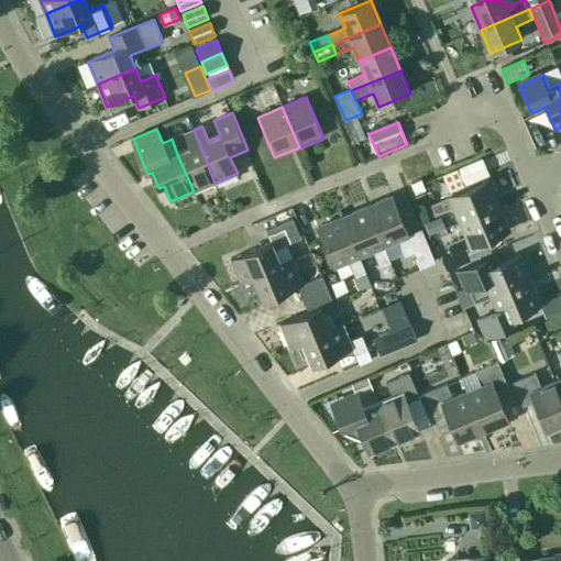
[(215,183),(194,130),(185,134),(190,149),(177,154),(194,191),(215,183)]
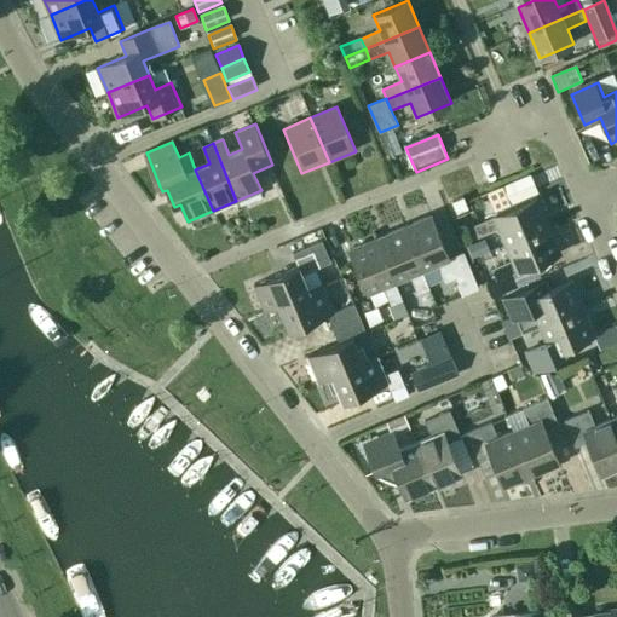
[(463,199),(453,203),(457,214),(468,209),(463,199)]
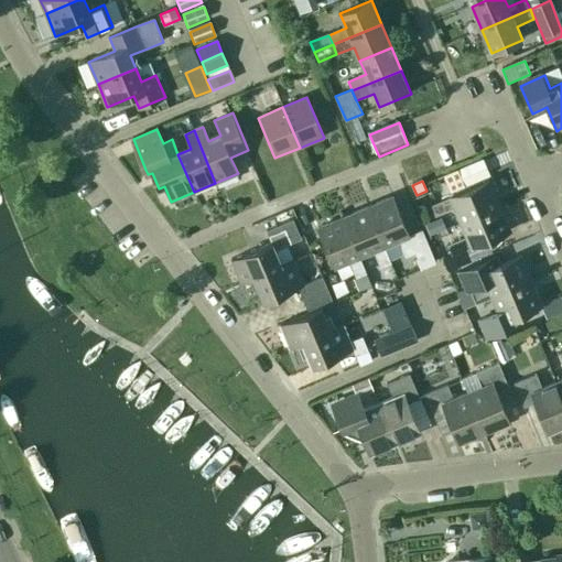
[(455,208),(462,223),(500,207),(489,182),(451,197),(445,186),(432,192),(436,204),(432,206),(436,216),(455,208)]
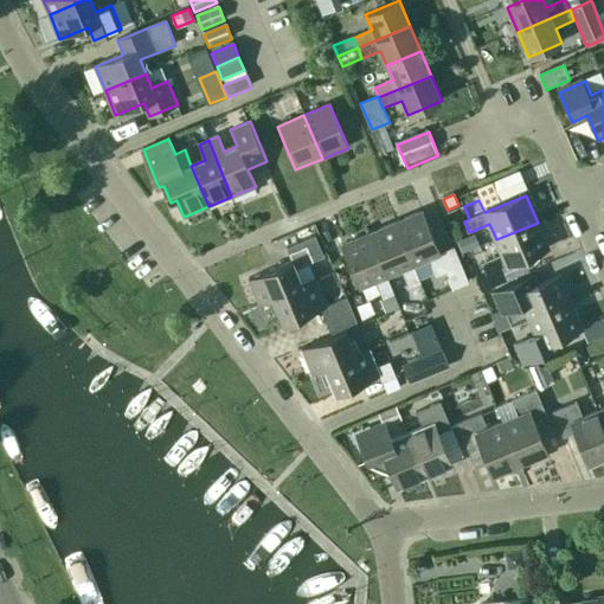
[(423,212),(396,224),(413,265),(429,259),(436,277),(447,272),(454,289),(469,283),(454,248),(439,254),(423,212)]
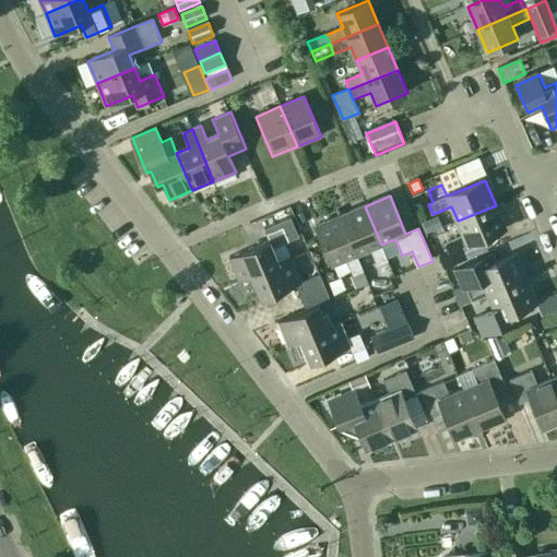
[(496,205),(458,221),(464,235),(445,244),(449,253),(459,249),(467,246),(484,239),(506,229),(496,205)]
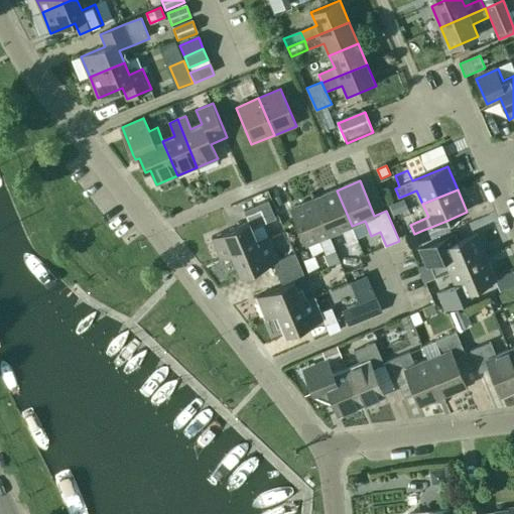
[(337,190),(314,200),(329,235),(343,230),(349,245),(358,241),(352,226),(337,190)]
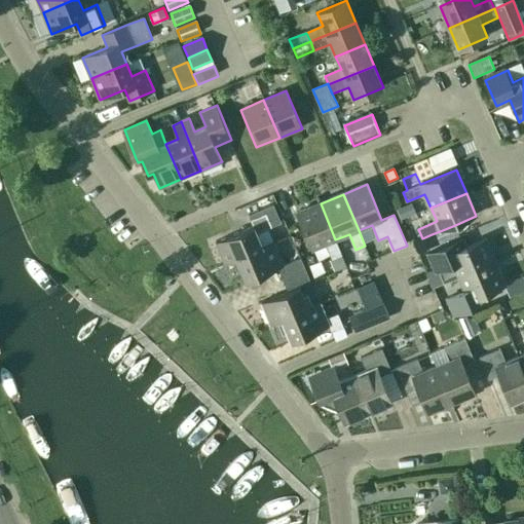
[(342,255),(335,239),(321,203),(297,214),(312,250),(326,244),(332,259),(342,255)]
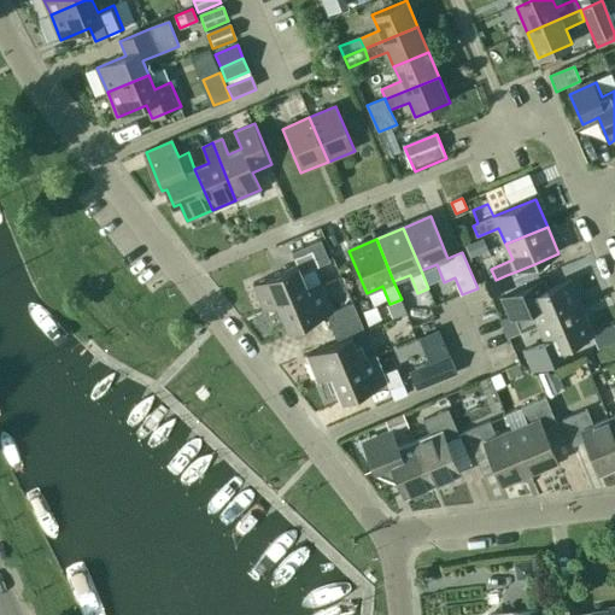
[(320,267),(331,262),(321,241),(292,253),(294,259),(312,251),(320,267)]
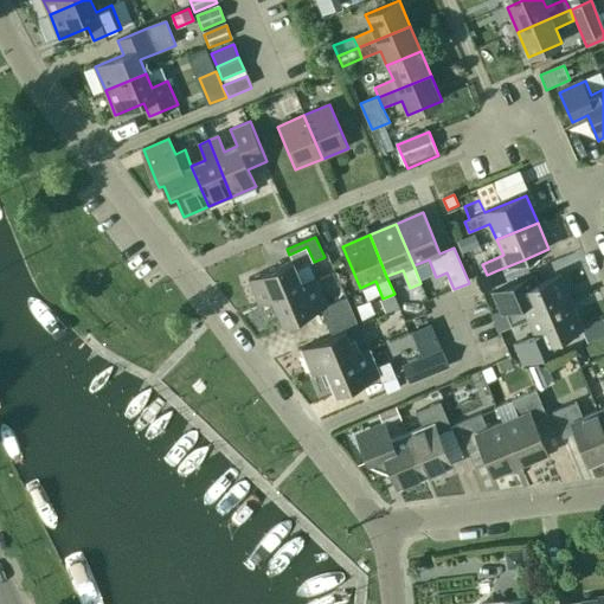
[(259,306),(272,300),(303,287),(303,286),(296,269),(314,262),(307,246),(289,255),(293,261),(249,280),(259,306)]
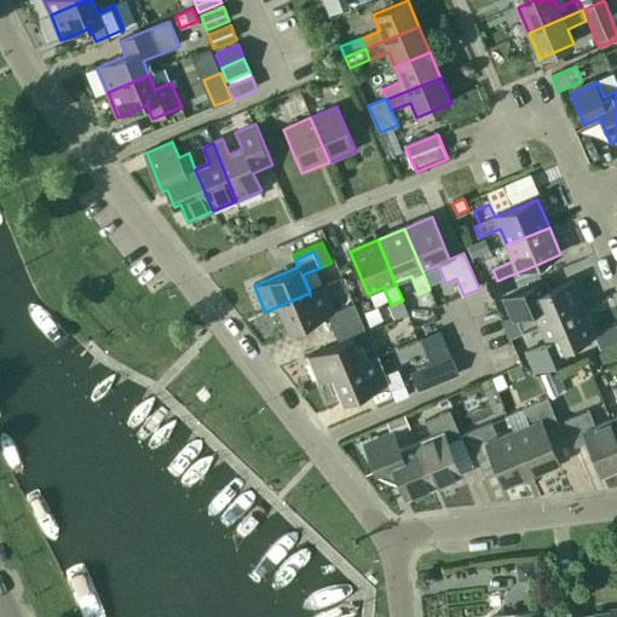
[(508,276),(489,284),(495,298),(542,278),(536,265),(518,272),(508,276)]
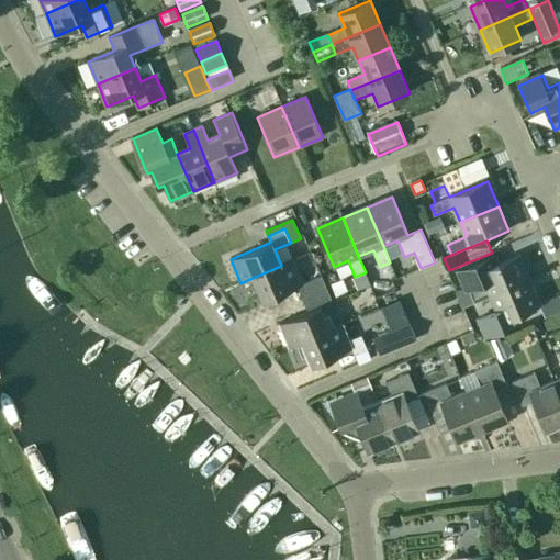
[(485,282),(492,297),(529,280),(519,256),(499,264),(494,254),(457,269),(462,280),(466,290),(485,282)]
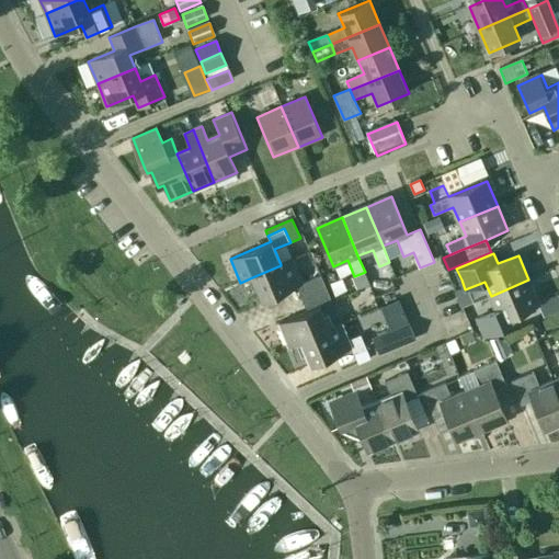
[(297,286),(303,298),(327,288),(321,275),(303,283),(293,260),(281,264),(281,265),(252,277),(262,300),(297,286)]
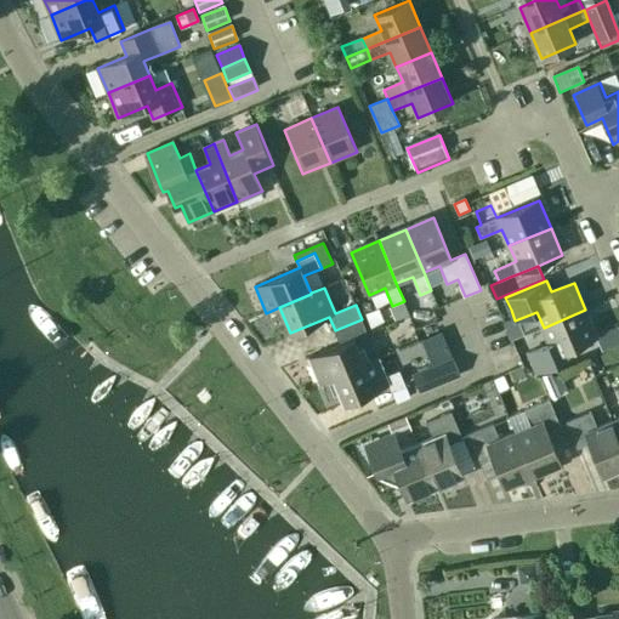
[(404,304),(391,308),(397,321),(409,316),(404,304)]
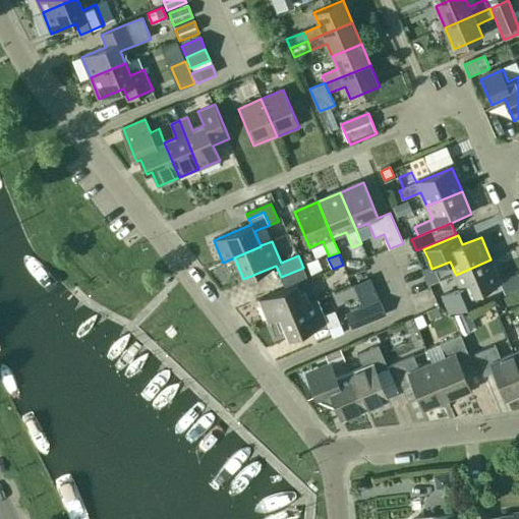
[(501,283),(491,260),(456,275),(461,288),(444,296),(450,310),(452,312),(484,298),(481,291),(501,283)]
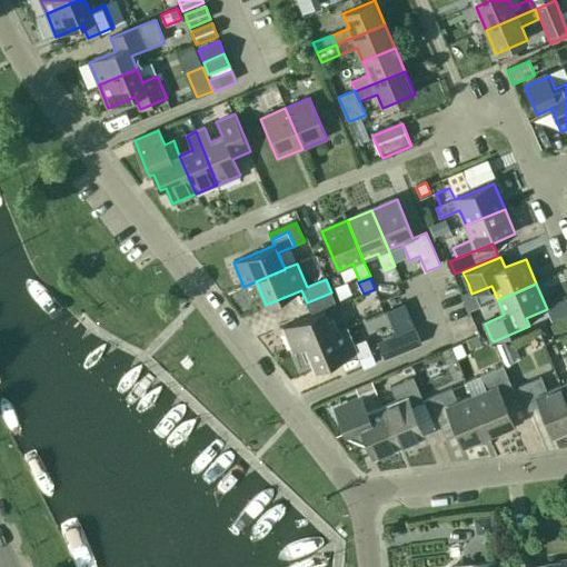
[(331,292),(307,302),(311,316),(284,328),(294,352),(306,347),(306,346),(335,335),(334,334),(325,310),(337,306),(331,292)]
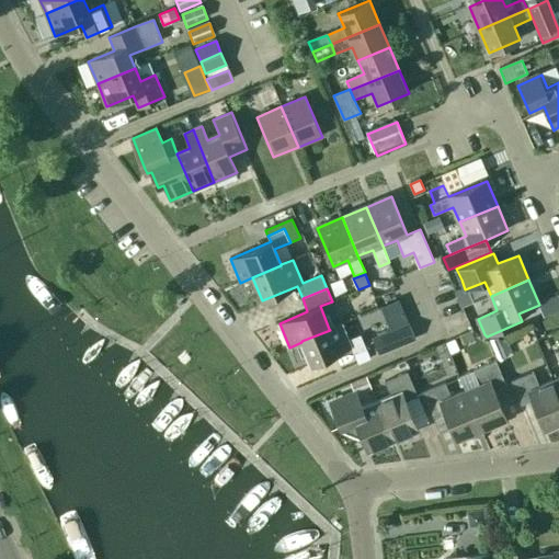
[(350,294),(332,300),(339,318),(357,310),(350,294)]
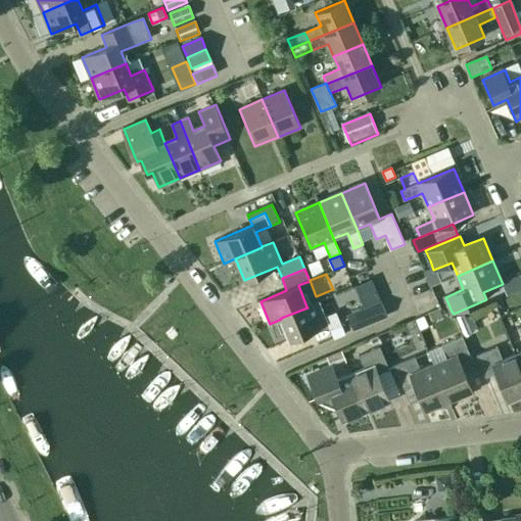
[(332,296),(336,310),(364,300),(360,288),(332,296)]
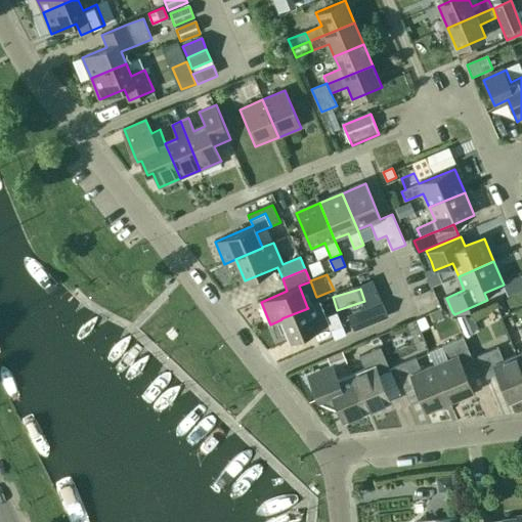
[(318,302),(307,307),(308,308),(281,318),(281,319),(291,341),(328,325),(331,331),(342,327),(337,313),(325,317),(318,302)]
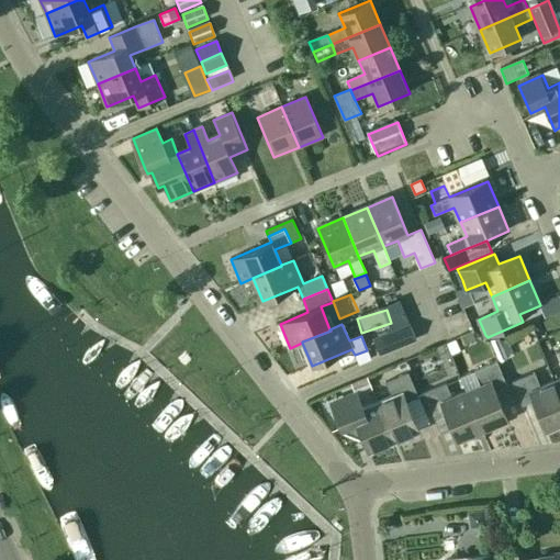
[(416,340),(411,327),(379,340),(384,354),(416,340)]
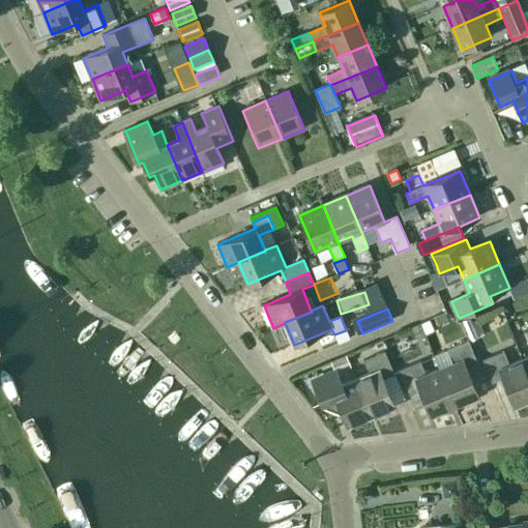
[(478,338),(470,318),(463,321),(471,341),(478,338)]
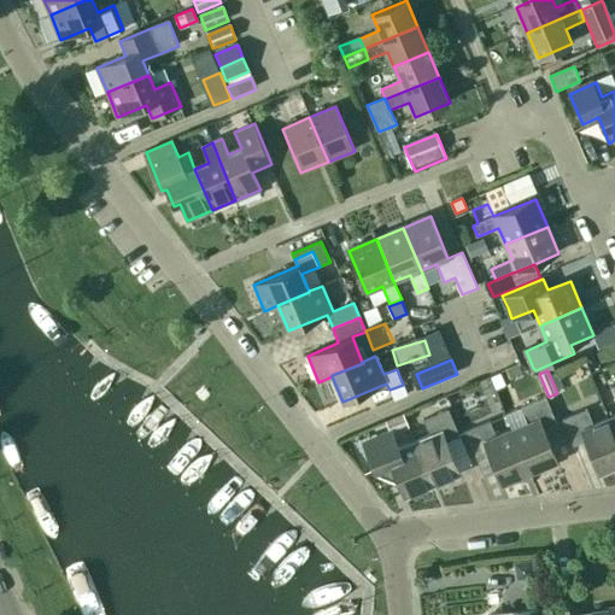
[(450,406),(446,397),(432,403),(435,411),(450,406)]
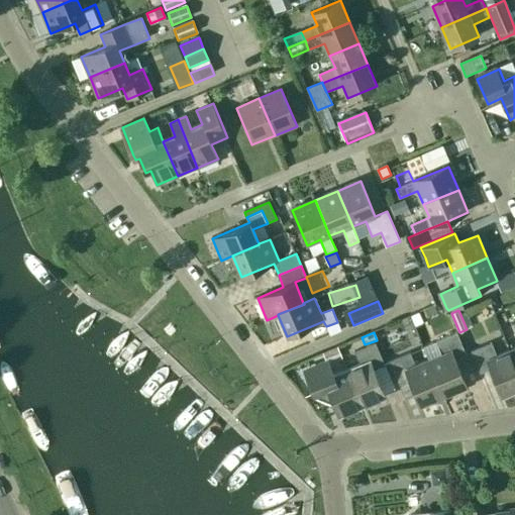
[(442,355),(429,362),(443,397),(467,387),(455,359),(467,355),(457,333),(436,342),(442,355)]
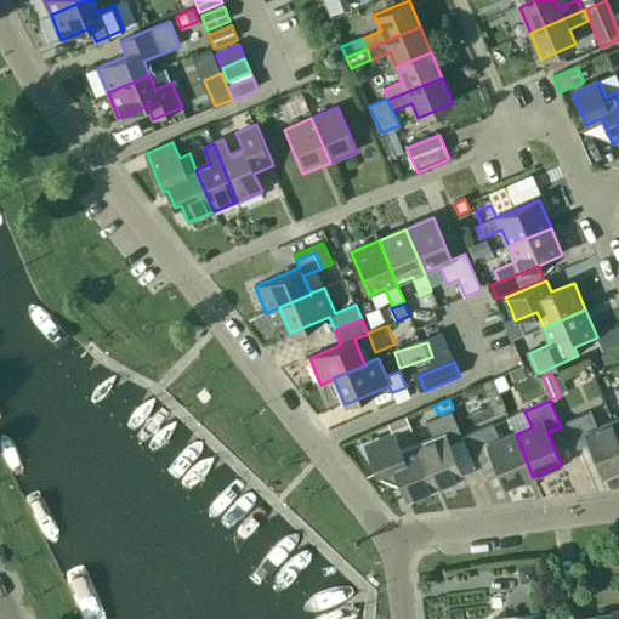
[(418,447),(436,489),(464,477),(449,444),(463,439),(452,413),(426,424),(433,439),(418,447)]
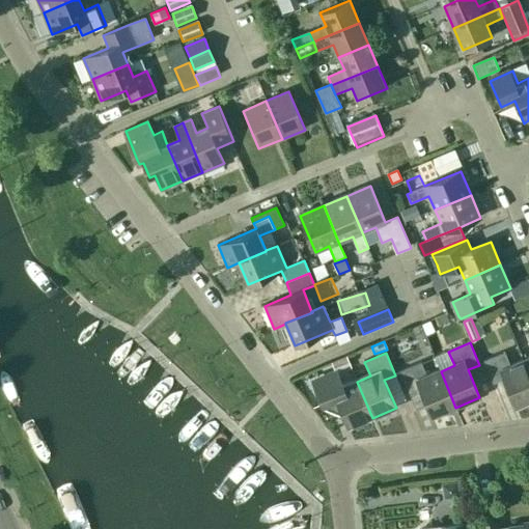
[(528,371),(524,361),(510,366),(505,353),(483,361),(493,384),(504,380),(516,407),(528,401),(528,371)]
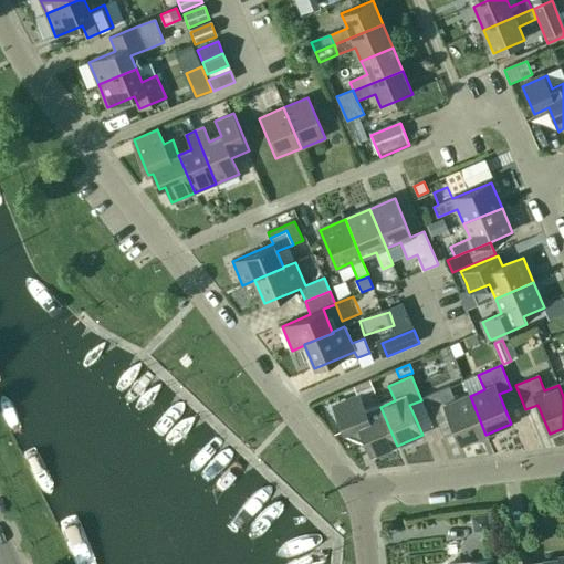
[(374,388),(371,379),(353,387),(356,395),(374,388)]
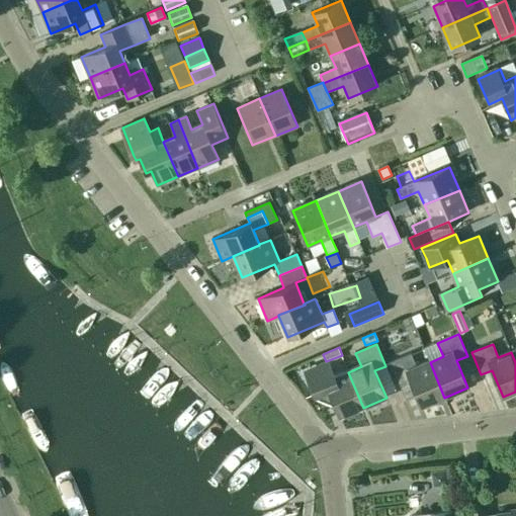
[(444,398),(430,362),(417,367),(411,354),(390,362),(406,400),(416,395),(421,407),(444,398)]
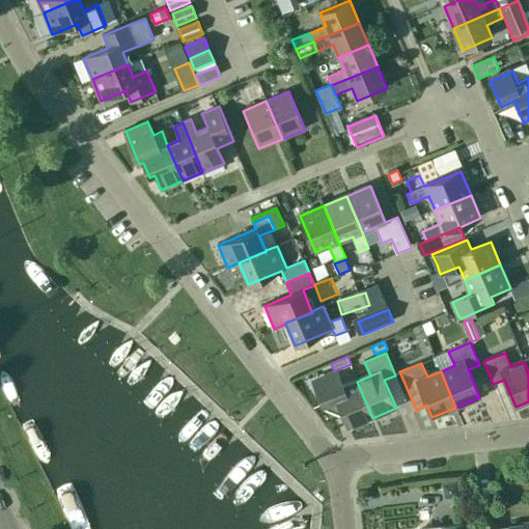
[(349,427),(372,418),(357,382),(343,387),(337,373),(316,382),(326,405),(337,400),(349,427)]
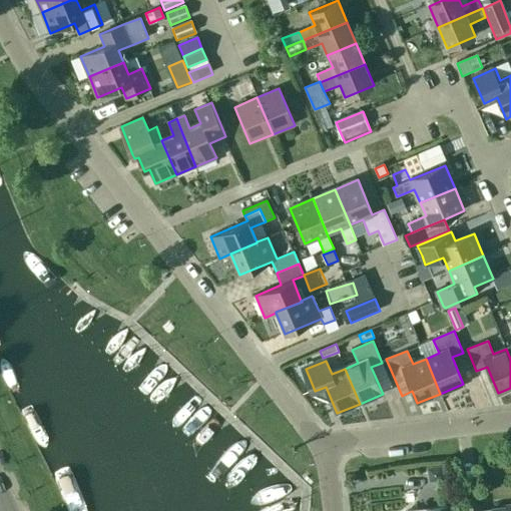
[(443,467),(428,468),(429,478),(435,482),(445,481),(443,467)]
